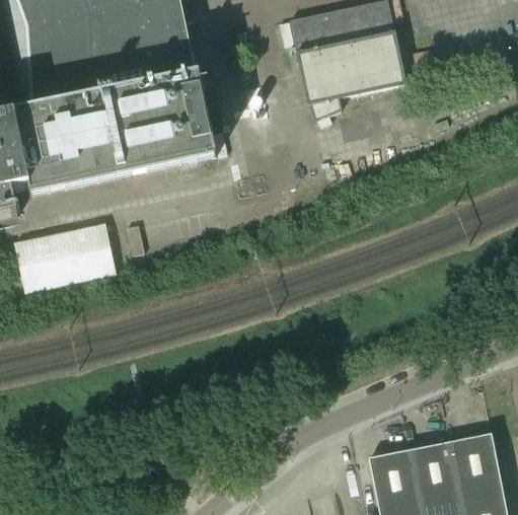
[(0,0),(0,219),(19,216),(14,192),(29,189),(30,197),(217,156),(200,75),(195,76),(177,0),(0,0)]
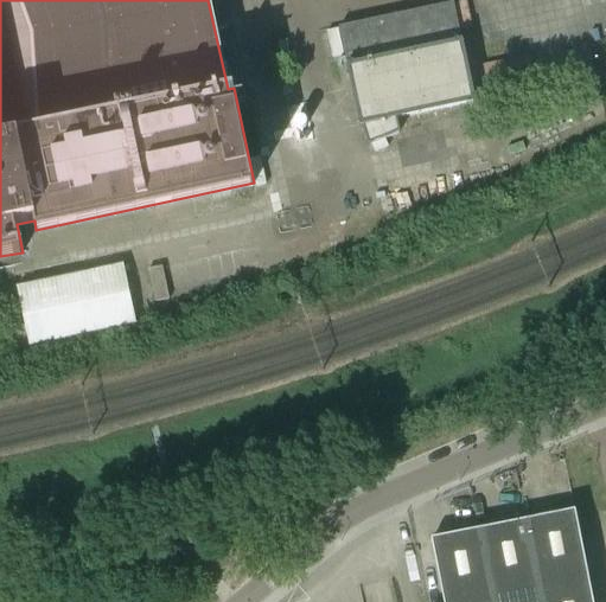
[(448,0),(339,23),(348,62),(346,62),(359,123),(362,123),(369,142),(401,129),(397,115),(476,98),(463,37),(454,0),(448,0)]
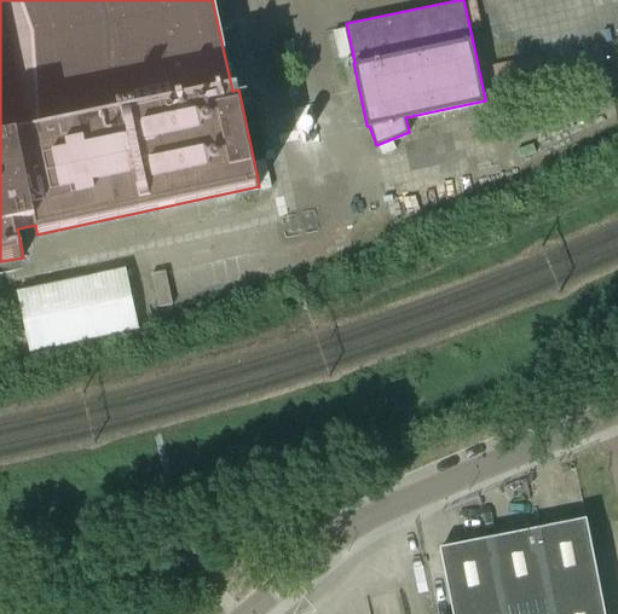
[(127,266),(17,290),(30,349),(139,326),(127,266)]
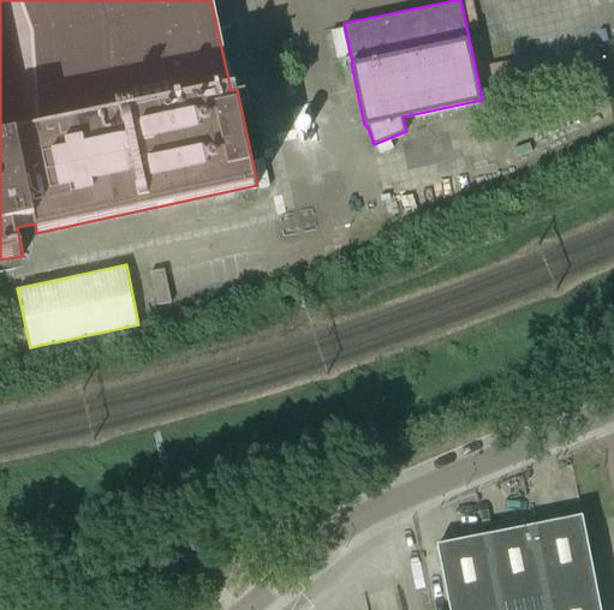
[(173,299),(166,265),(151,269),(159,301),(173,299)]
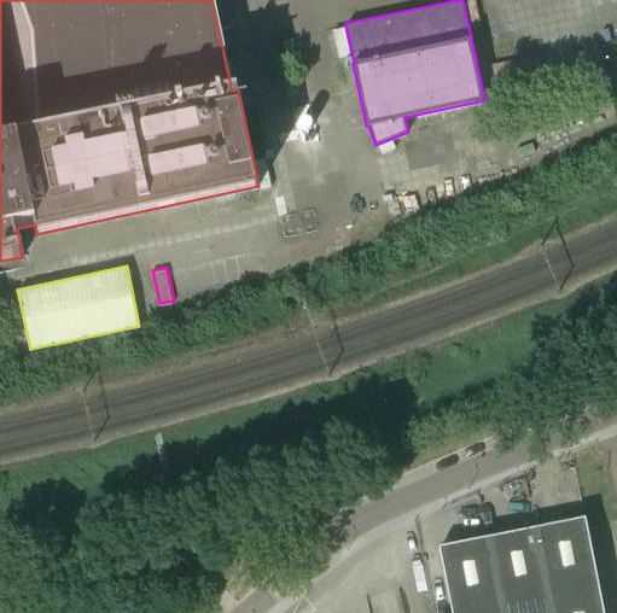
[(606,612),(586,517),(440,546),(453,612),(606,612)]
